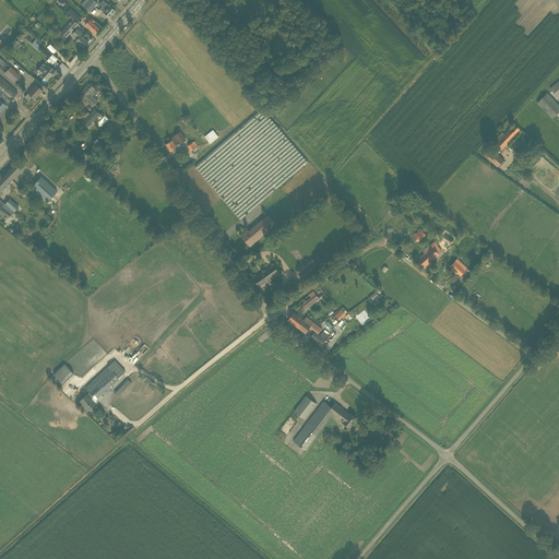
[(90,0),(84,7),(90,12),(97,3),(93,0),(90,0)]
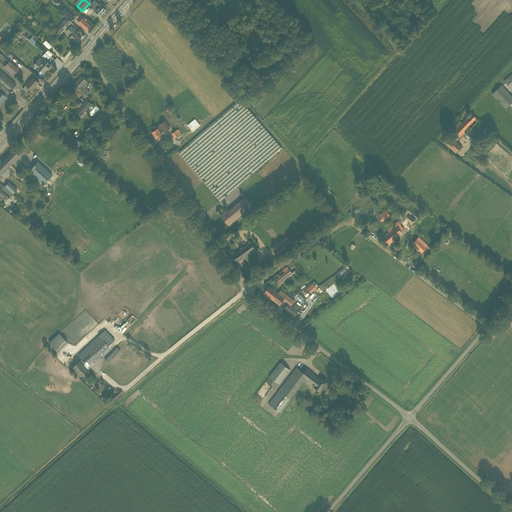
[(91,8),(95,12),(100,16),(106,10),(103,8),(105,6),(101,3),(100,5),(95,0),(91,4),(93,6),(91,8)]
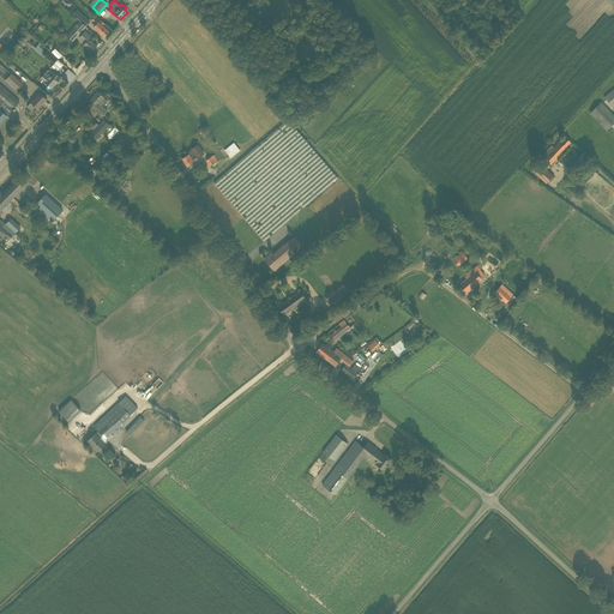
[(262,28),(265,31),(276,22),(274,20),(286,10),(283,7),(271,18),(272,18),(262,28)]
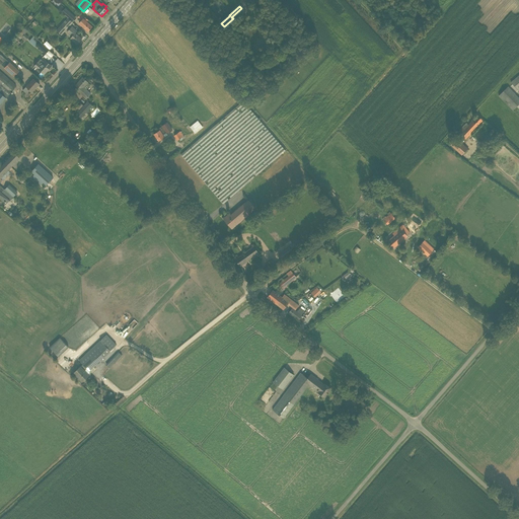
[(65,8),(62,12),(68,18),(72,14),(65,8)]
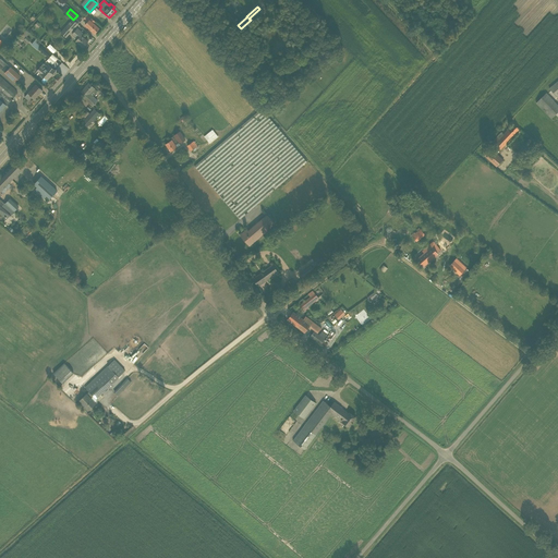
[(92,17),(85,25),(95,34),(99,28),(95,23),(96,22),(92,17)]
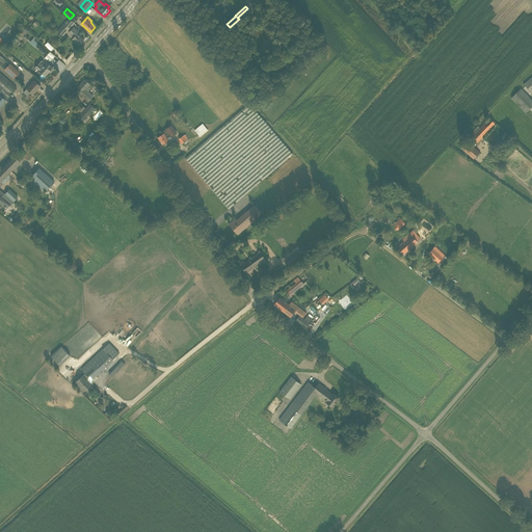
[(70,19),(57,31),(63,36),(75,23),(70,19)]
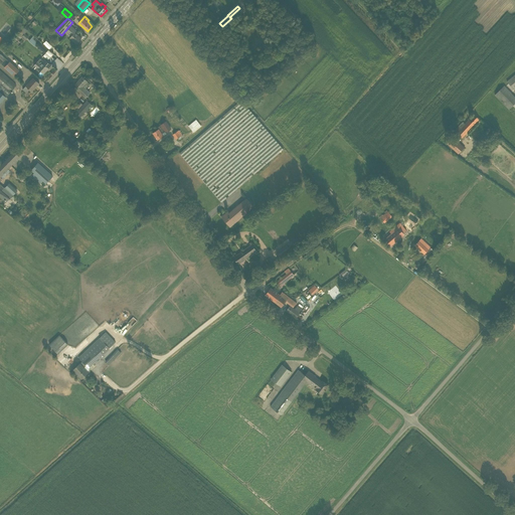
[(76,31),(71,26),(66,31),(71,36),(70,37),(76,43),(81,38),(75,32),(76,31)]
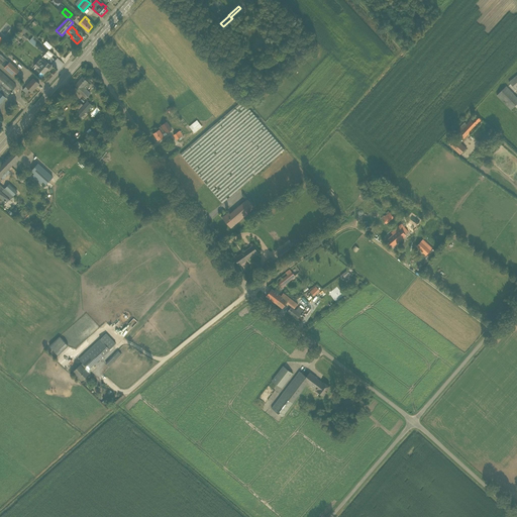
[(22,37),(26,40),(28,37),(25,34),(21,30),(19,33),(22,37)]
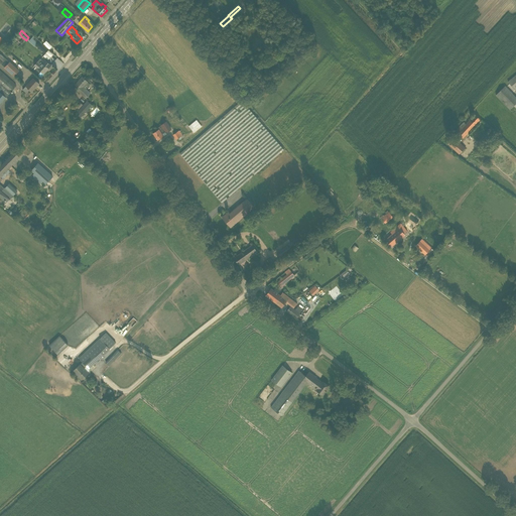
[(38,41),(37,43),(31,37),(29,40),(35,46),(36,45),(45,53),(48,50),(38,41)]
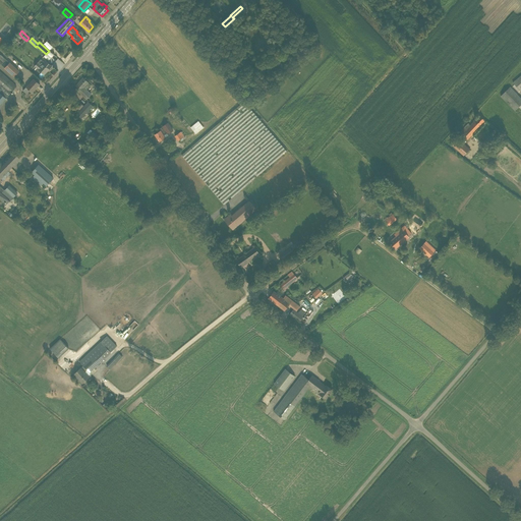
[(0,54),(0,63),(13,76),(18,71),(0,54)]
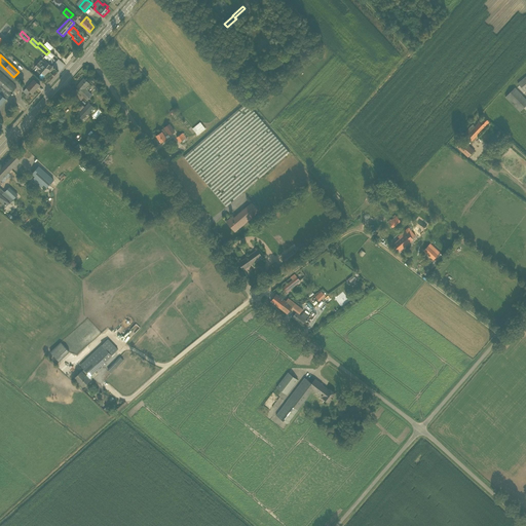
[(41,65),(38,63),(35,67),(45,75),(52,67),(46,62),(42,67),(41,66),(41,65)]
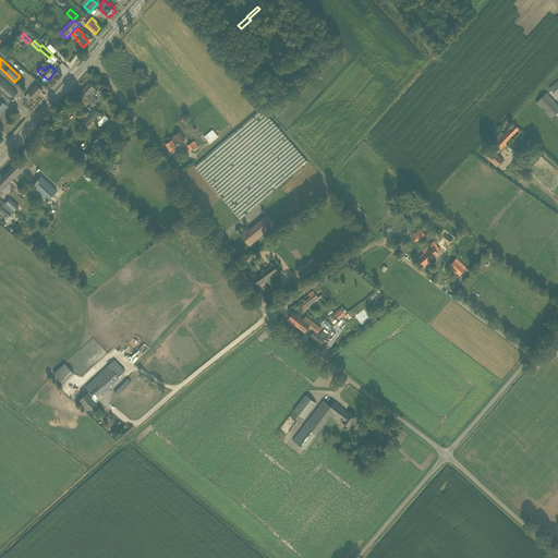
[(17,93),(13,88),(0,76),(0,94),(9,102),(17,93)]
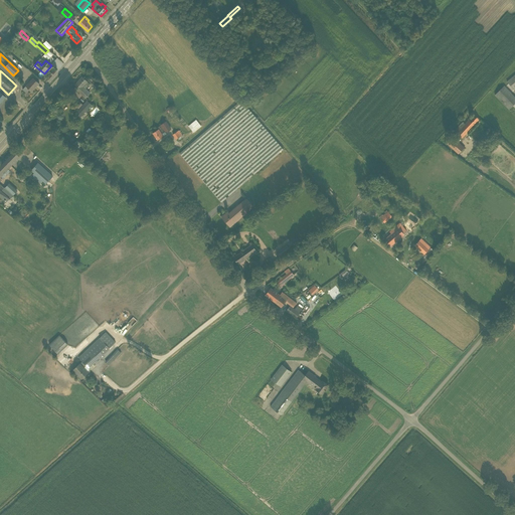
[(75,84),(78,88),(76,91),(86,99),(91,94),(86,89),(91,84),(88,81),(82,76),(75,84)]
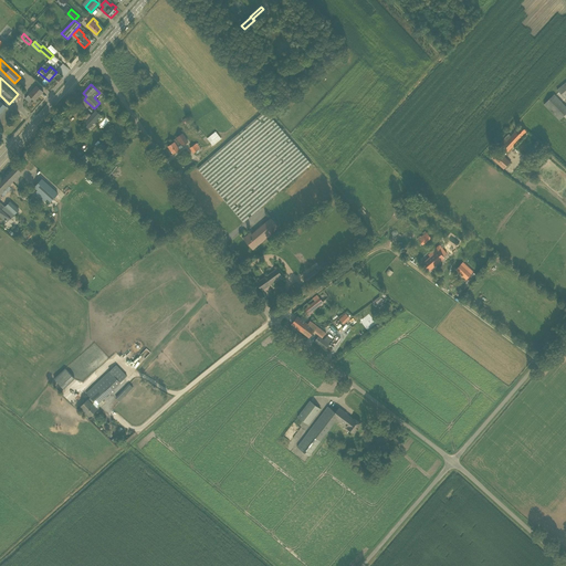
[(29,102),(32,98),(35,101),(43,92),(37,85),(29,95),(25,98),(29,102)]
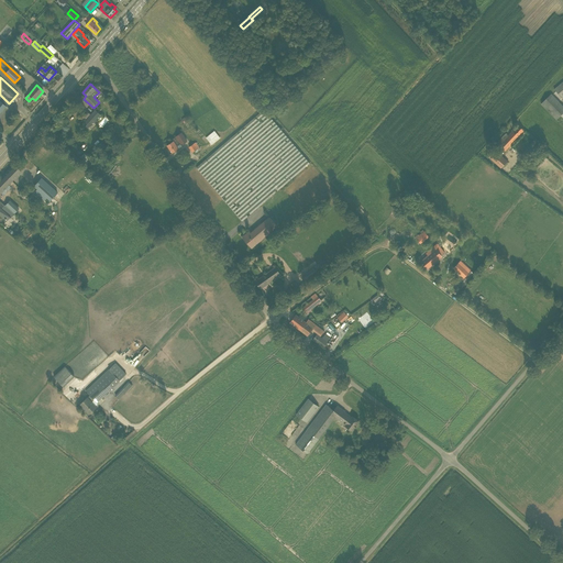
[(556,120),(562,112),(562,107),(551,95),(541,105),(556,120)]
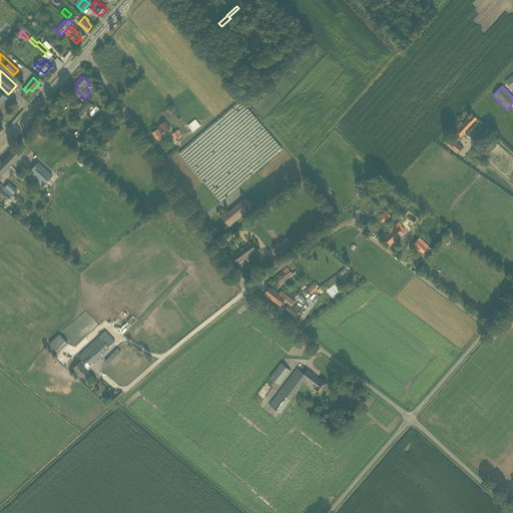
[(86,111),(87,112),(89,110),(88,108),(91,104),(87,100),(75,113),(80,117),(86,111)]
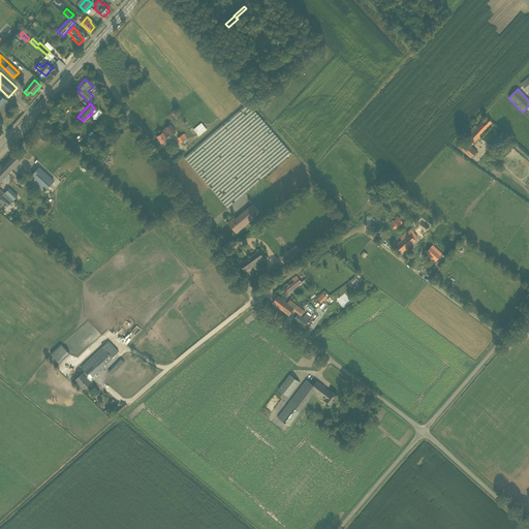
[(185,158),(227,208),(291,154),(248,103),(185,158)]
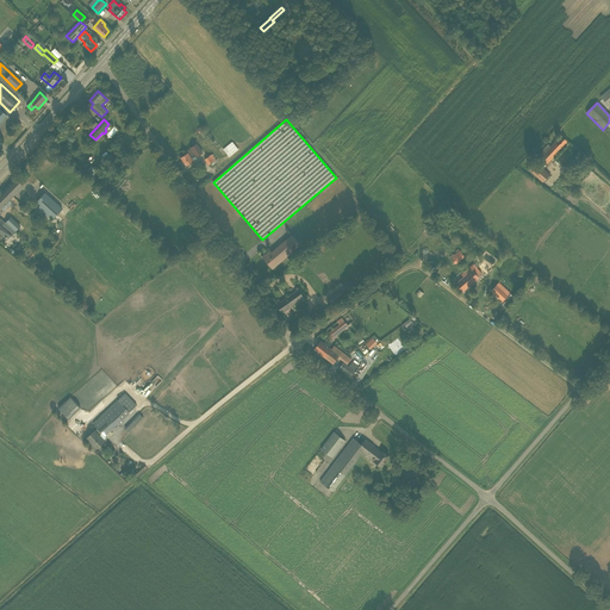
[(562,135),(549,145),(548,144),(537,154),(546,163),(568,142),(562,135)]
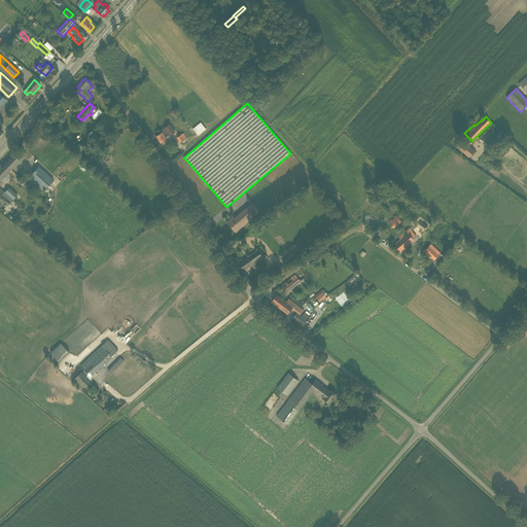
[(192,129),(198,135),(206,129),(201,121),(192,129)]
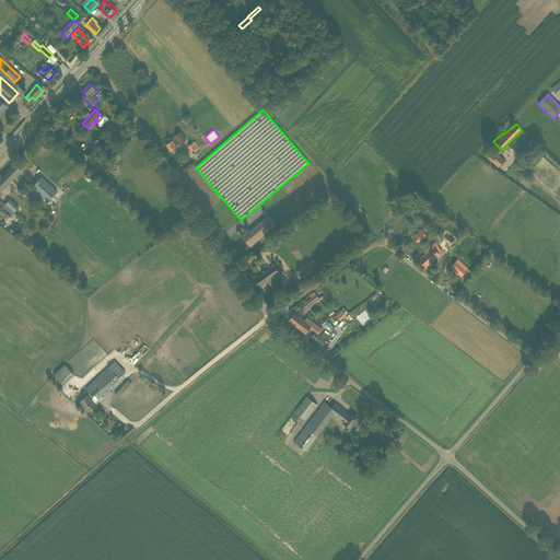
[(172,152),(177,148),(176,146),(179,143),(181,144),(186,141),(181,132),(175,136),(171,139),(172,140),(166,144),(172,152)]
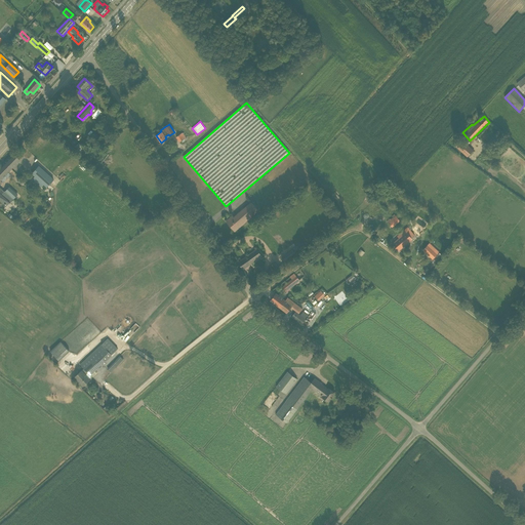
[(183,132),(180,134),(176,136),(179,142),(180,142),(183,143),(187,139),(186,138),(186,137),(183,132)]
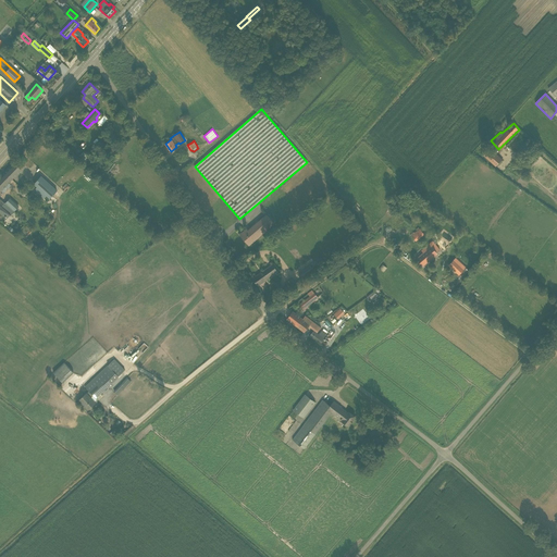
[(108,148),(114,156),(116,153),(110,146),(108,148)]
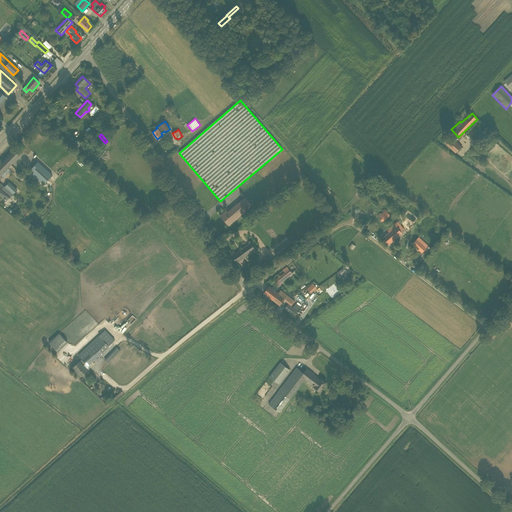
[(450,136),(444,143),(456,153),(461,147),(450,136)]
